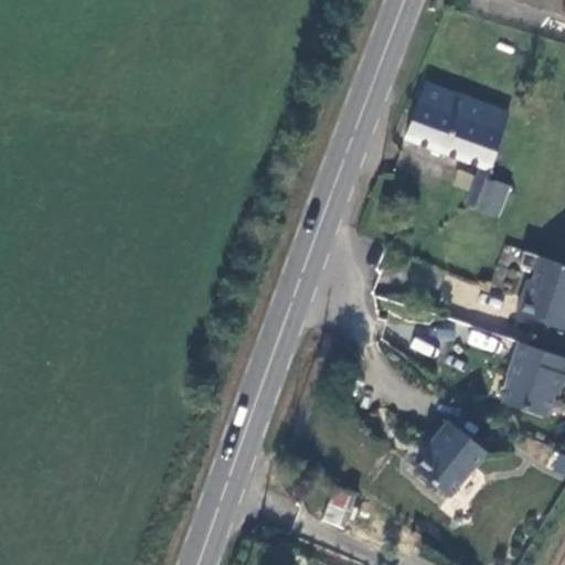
[(512,112),(428,82),(405,141),(492,171),(494,163),(502,167),(507,153),(499,150),(512,112)]
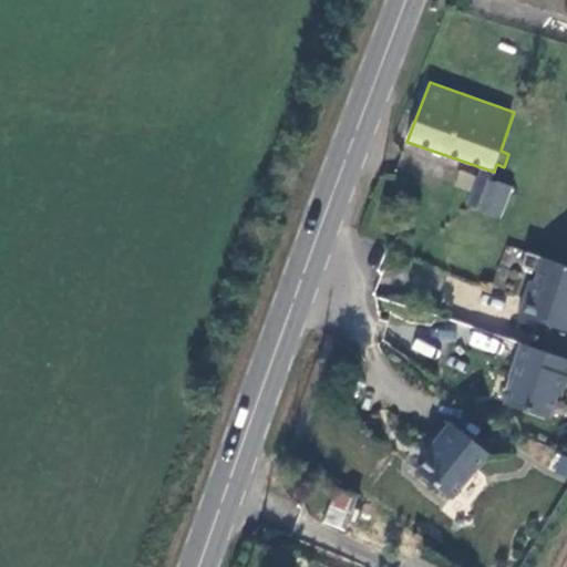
[(504,216),(516,186),(482,173),(471,204),(504,216)]
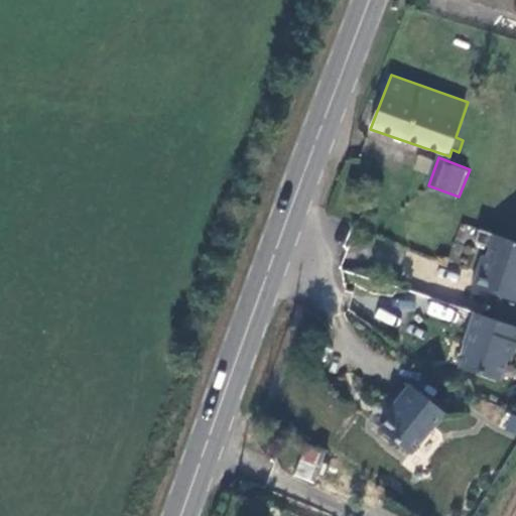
[(472,290),(515,304),(515,244),(479,232),(475,245),(490,250),(487,260),(483,258),(472,290)]
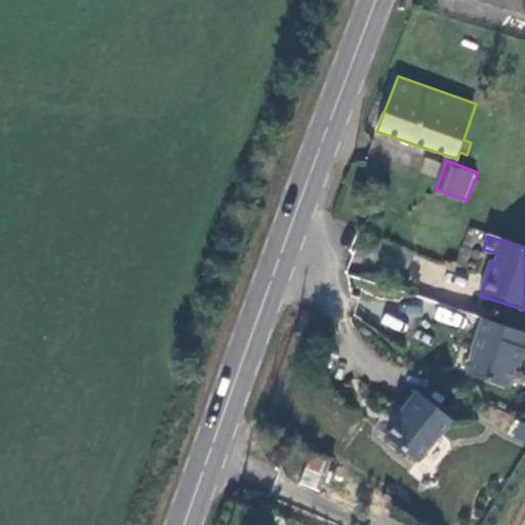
[(524,334),(481,317),(468,349),(471,350),(462,372),(502,389),(512,367),(515,368),(524,342),(524,334)]
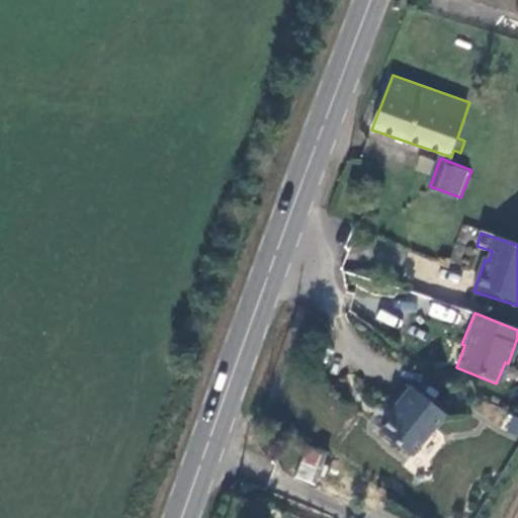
[(409,454),(442,413),(408,384),(393,404),(396,407),(377,429),(409,454)]
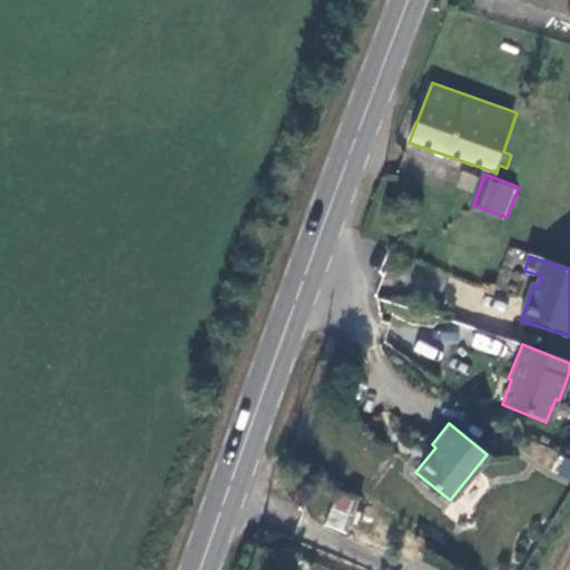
[(569,459),(561,457),(556,473),(569,478),(569,459)]
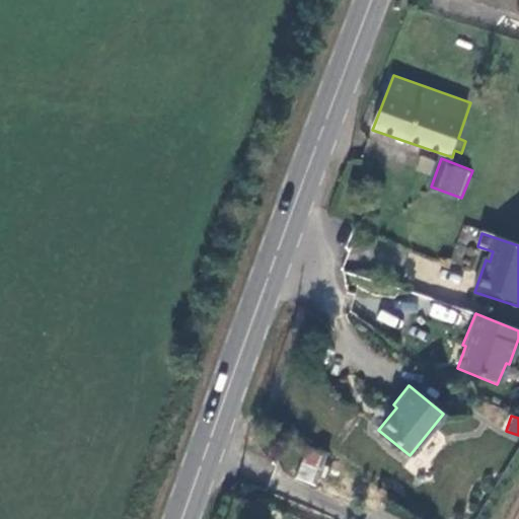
[(318,485),(326,452),(304,446),(295,478),(318,485)]
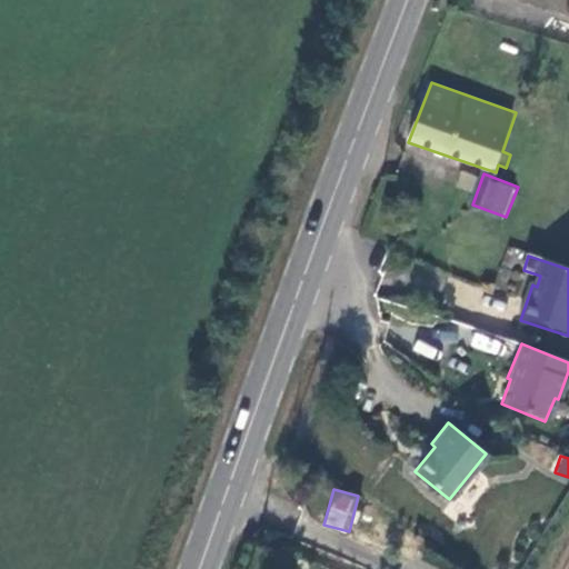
All buildings are outlined.
